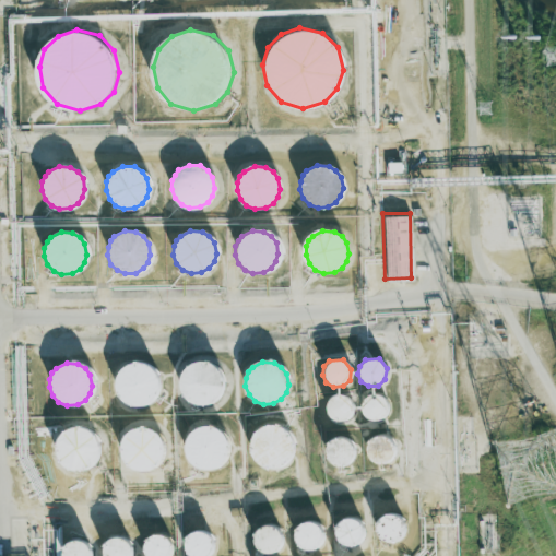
[(185,368),(196,363),(206,364),(214,368),(220,375),(221,386),(219,393),(214,400),(206,404),(197,405),(188,402),(181,395),(178,387),(179,379),(181,373),(185,368)]
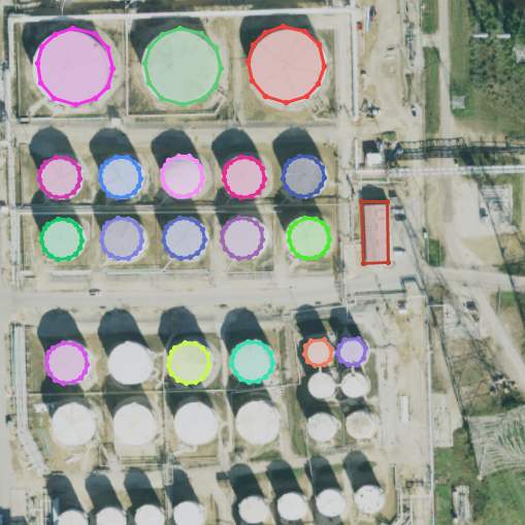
[(116,348),(125,343),(136,343),(142,348),(148,355),(150,365),(148,372),(142,378),(135,383),(126,383),(118,381),(112,374),(108,365),(109,358),(111,353),(116,348)]
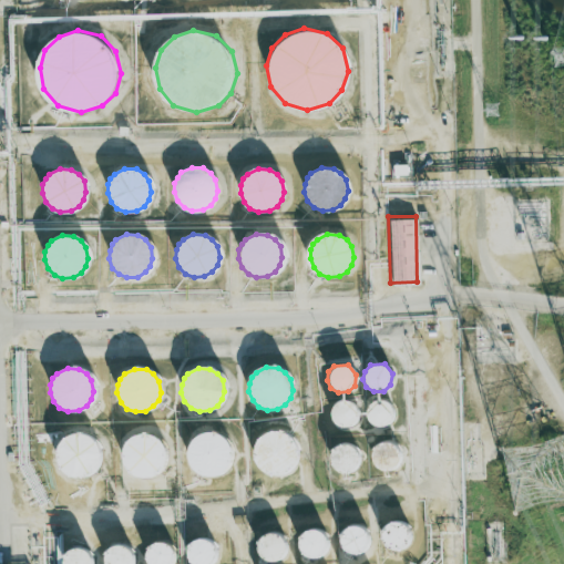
[(337,400),(351,400),(359,410),(357,421),(350,427),(340,428),(332,422),(329,414),(331,407),(337,400)]
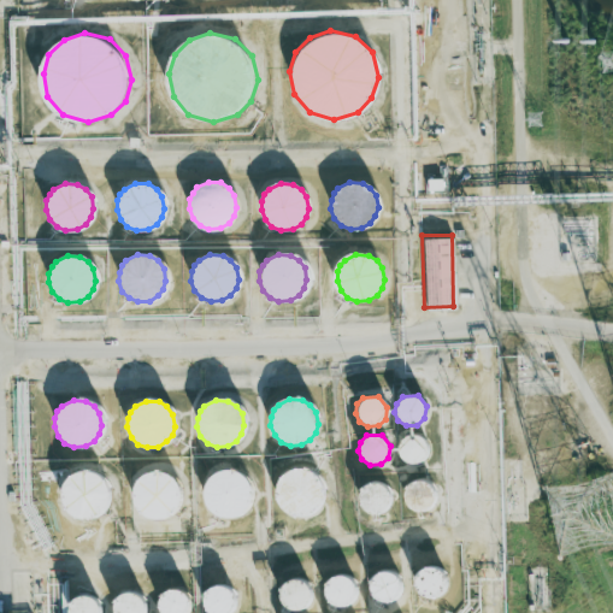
[(407,436),(422,435),(430,446),(429,458),(422,464),(411,465),(402,459),(399,452),(400,442),(407,436)]
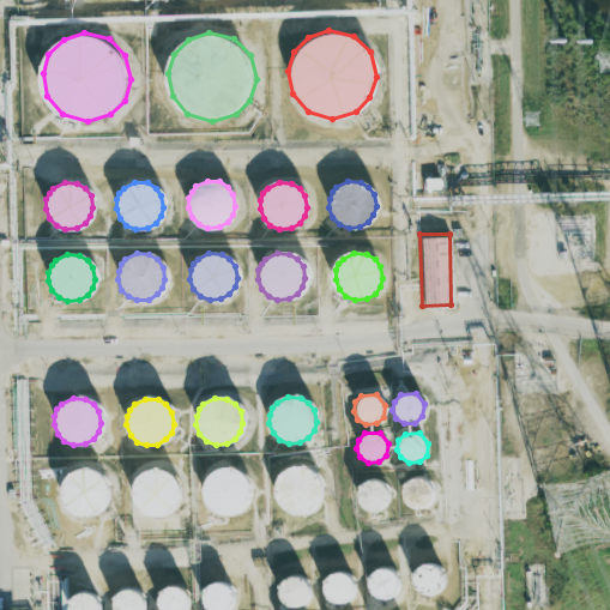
[(284,472),(296,466),(308,466),(316,472),(321,479),(324,491),(321,500),(316,507),(308,512),(296,513),(288,509),(281,502),(277,493),(277,483),(281,477),(284,472)]
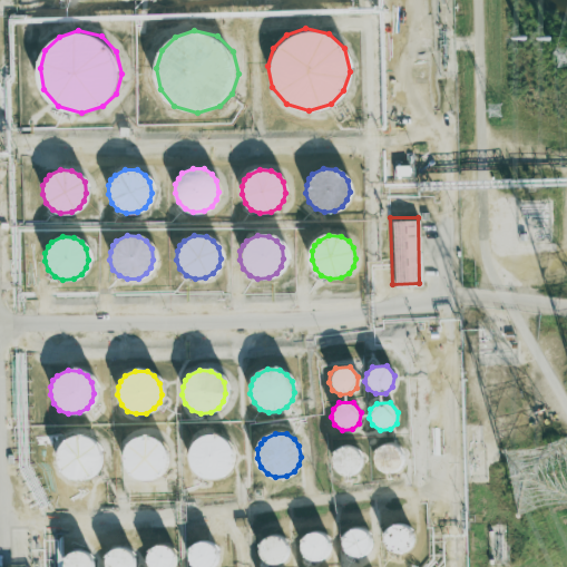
[(194,441),(205,436),(216,437),(224,441),(228,448),(231,459),(228,467),(224,473),(216,478),(205,479),(197,476),(191,469),(187,460),(187,451),(191,446),(194,441)]
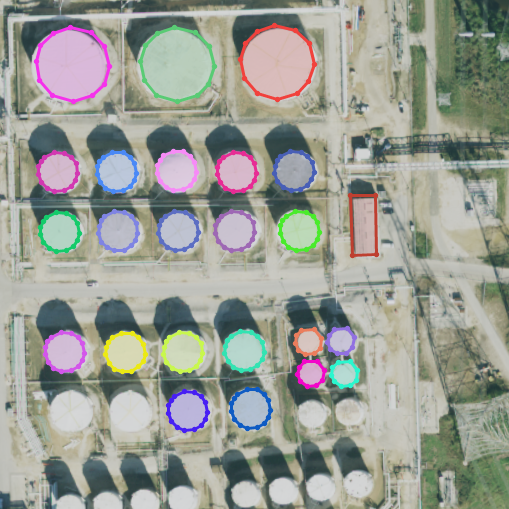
[(115,397),(125,392),(135,393),(142,397),(146,403),(148,413),(146,420),(142,426),(135,430),(125,431),(117,428),(112,422),(109,414),(109,406),(111,401),(115,397)]
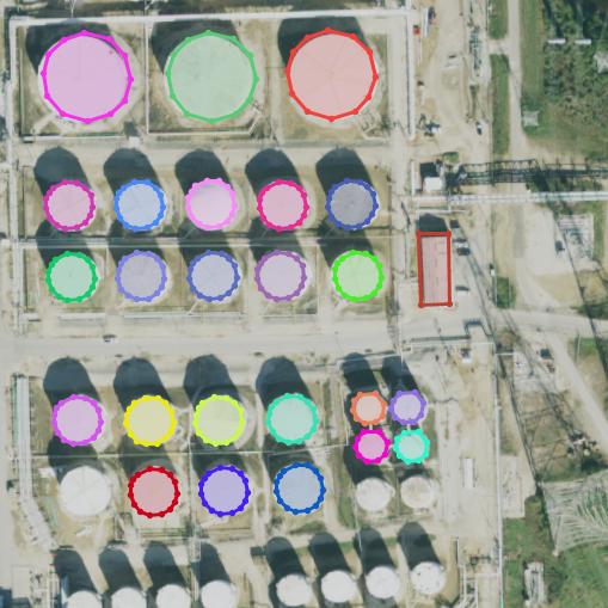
[(67,477),(78,471),(91,472),(98,477),(104,485),(106,497),(104,505),(98,511),(90,517),(79,517),(69,514),(62,508),(59,497),(60,489),(62,481),(67,477)]
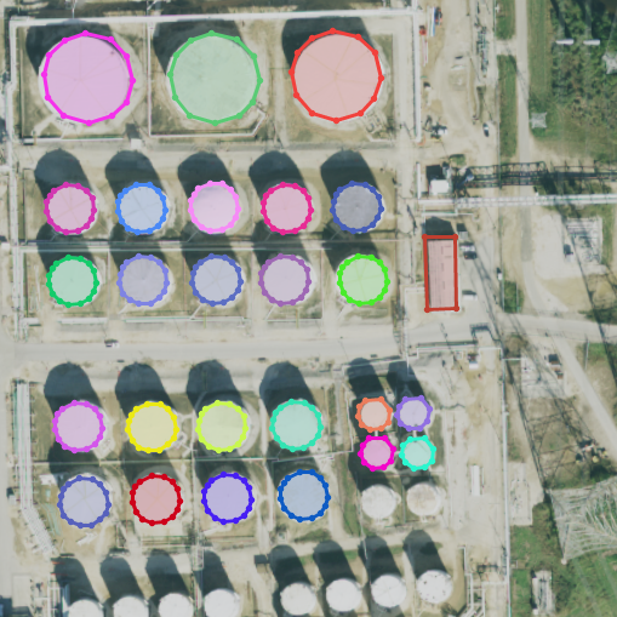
[(412,486),(428,486),(436,497),(435,509),(428,515),(417,516),(409,510),(405,502),(406,493),(412,486)]
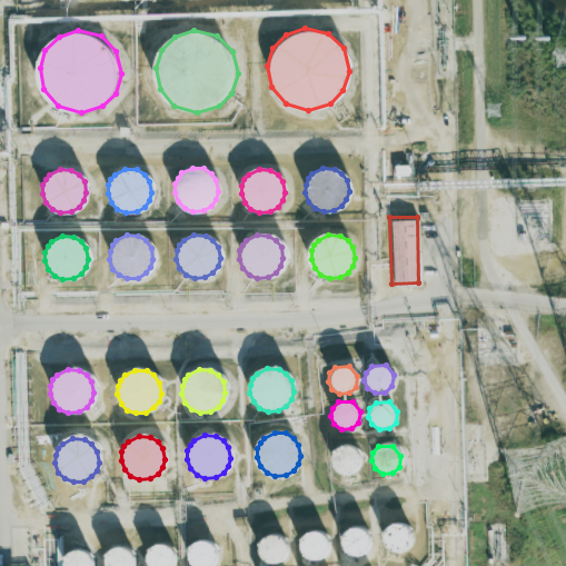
[(340,448),(354,448),(361,458),(360,469),(354,475),(344,476),(336,470),(333,463),(334,455),(340,448)]
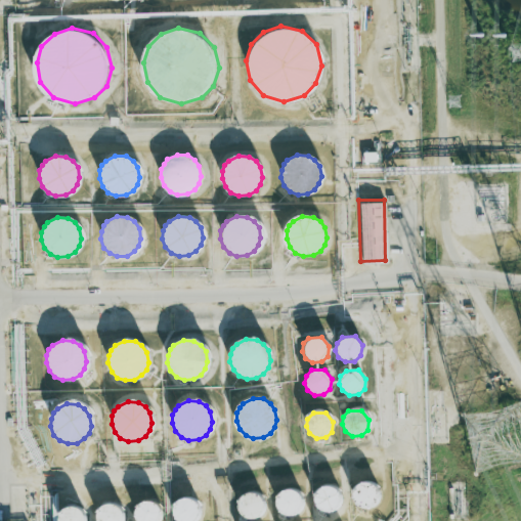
[(356,484),(370,484),(377,493),(375,504),(370,509),(360,510),(352,505),(350,497),(351,490),(356,484)]
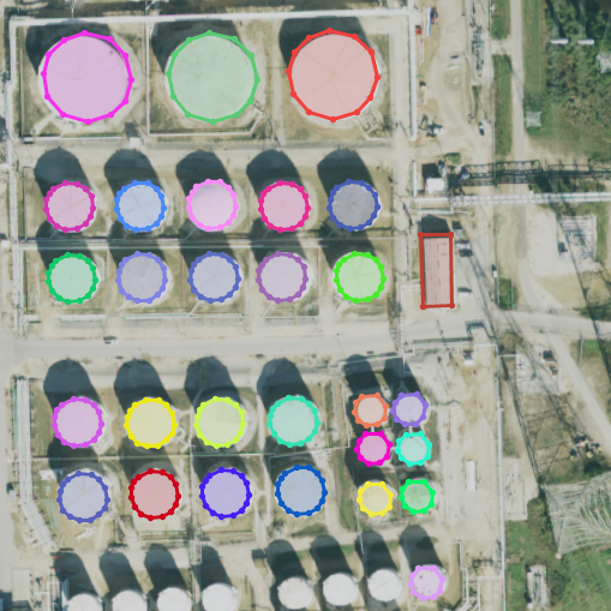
[(376,570),(391,570),(400,581),(397,593),(390,599),(379,600),(371,594),(367,586),(370,577),(376,570)]
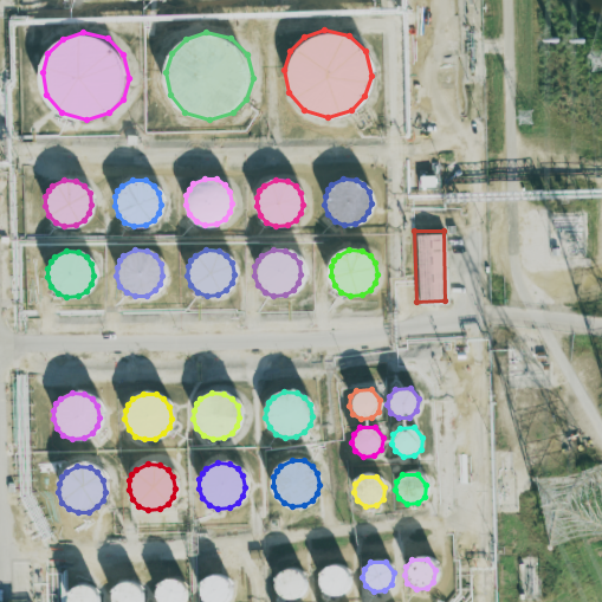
[(325,568),(341,567),(349,577),(347,589),(341,595),(330,596),(321,590),(318,582),(319,574),(325,568)]
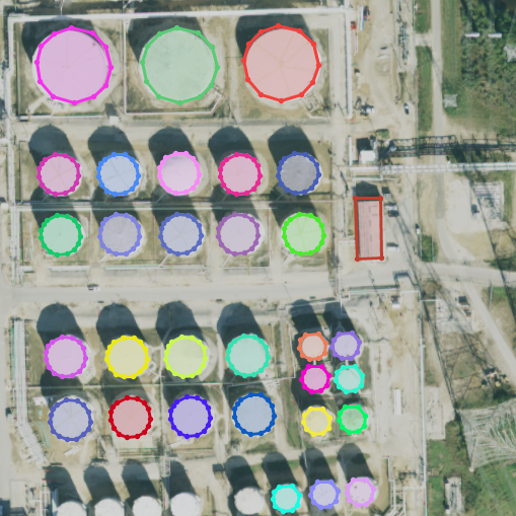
[(240,490),(253,489),(261,498),(259,508),(252,513),(244,514),(236,510),(233,503),(235,495),(240,490)]
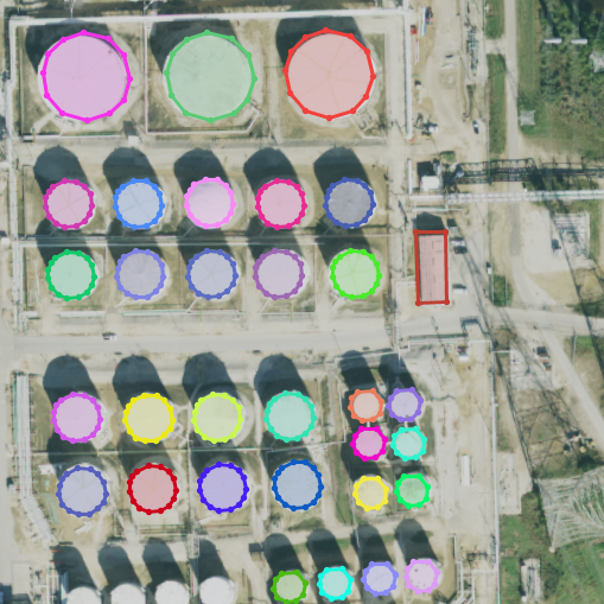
[(204,580),(220,579),(227,590),(226,602),(222,603),(201,603),(199,603),(196,595),(197,586),(204,580)]
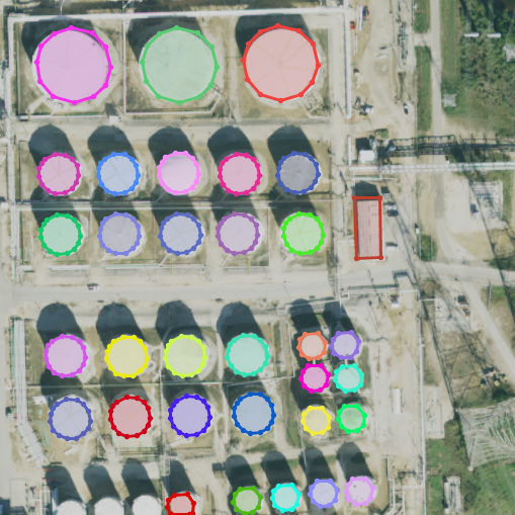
[(136,497),(149,497),(156,505),(155,514),(132,514),(130,510),(131,503),(136,497)]
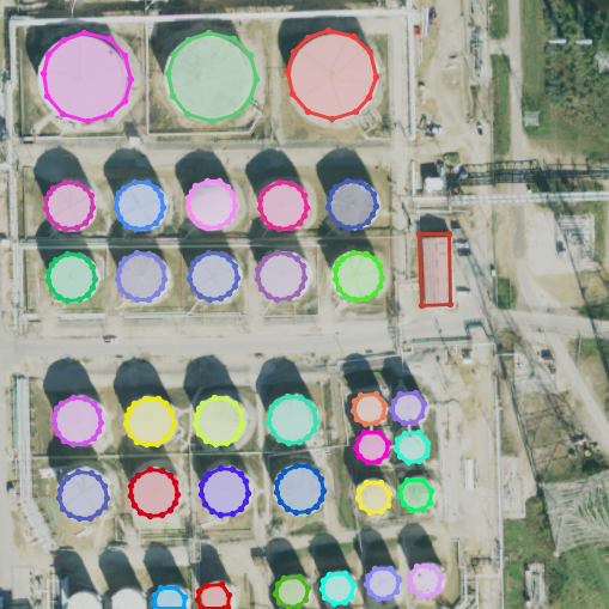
[(117,590),(133,590),(141,601),(140,608),(111,608),(110,606),(111,597),(117,590)]
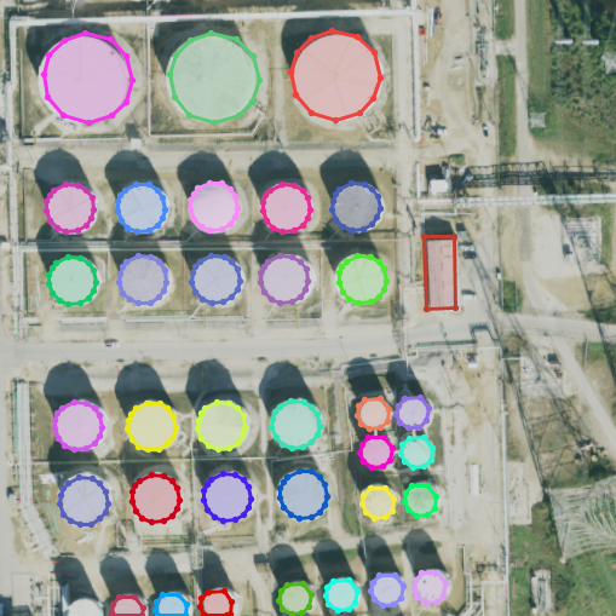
[(73,603),(88,603),(97,612),(96,615),(65,615),(67,610),(73,603)]
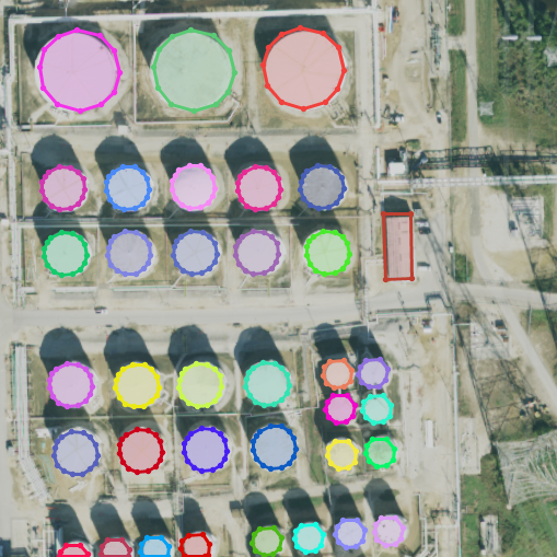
All buildings are outlined.
